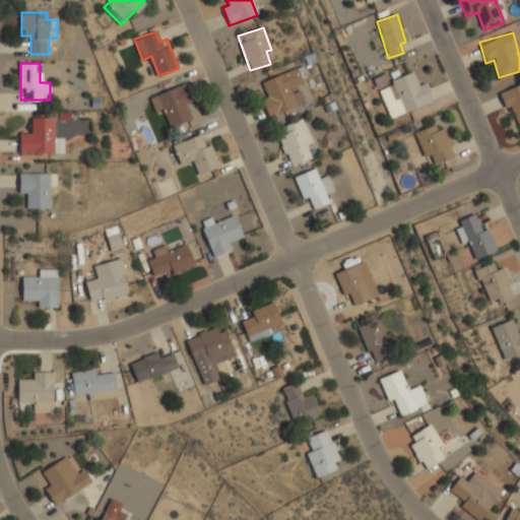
[(305,104),(299,87),(304,85),(297,68),(261,82),(267,98),(261,100),(268,117),(305,104)]
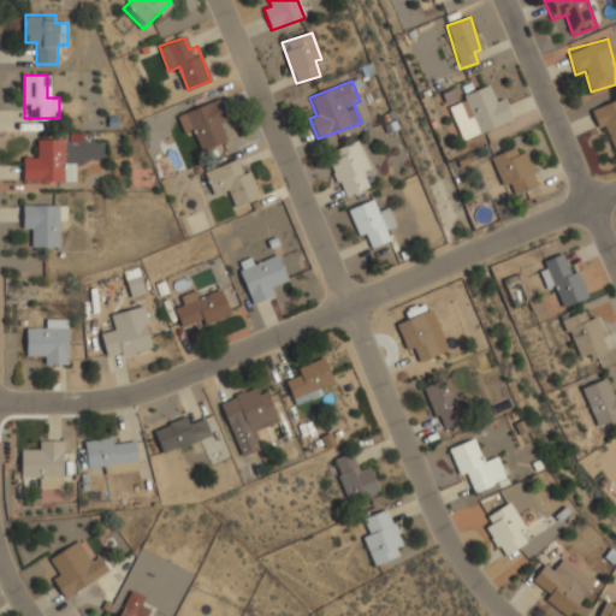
[(504,99),(496,102),(489,86),(462,95),(465,101),(449,107),(461,141),(513,122),(504,99)]
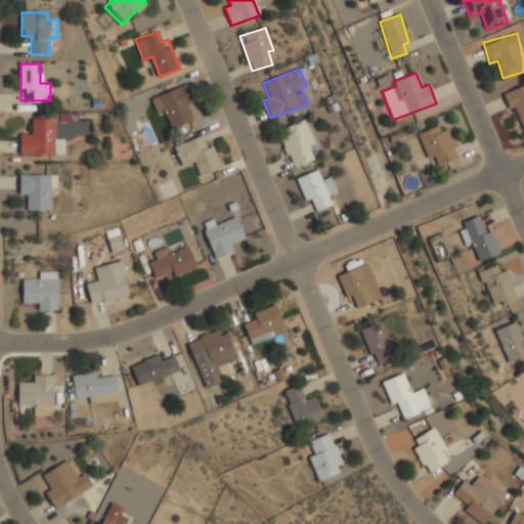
[(150,96),(157,113),(166,110),(172,127),(198,118),(186,84),(150,96)]
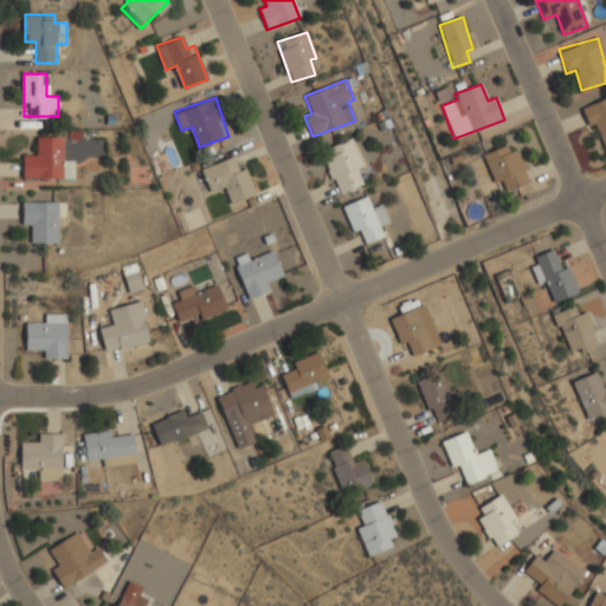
[(603,149),(605,147),(605,97),(585,107),(603,149)]
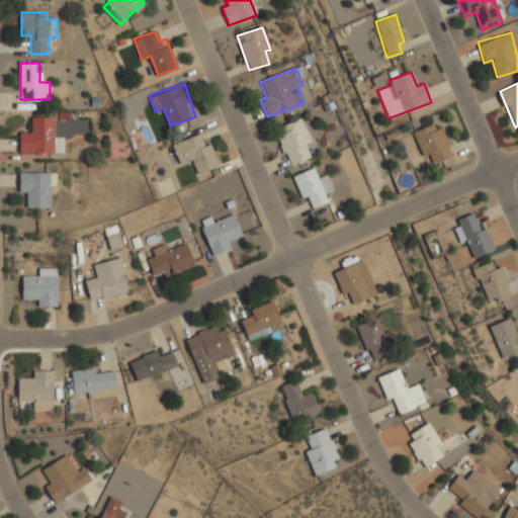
[(63,152),(63,137),(54,137),(53,115),(30,116),(30,127),(19,127),(19,152),(63,152)]
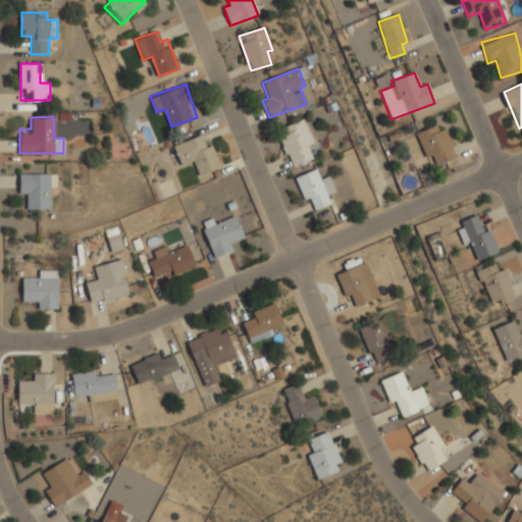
[(312,159),(308,146),(312,144),(304,119),(276,129),(290,167),(312,159)]
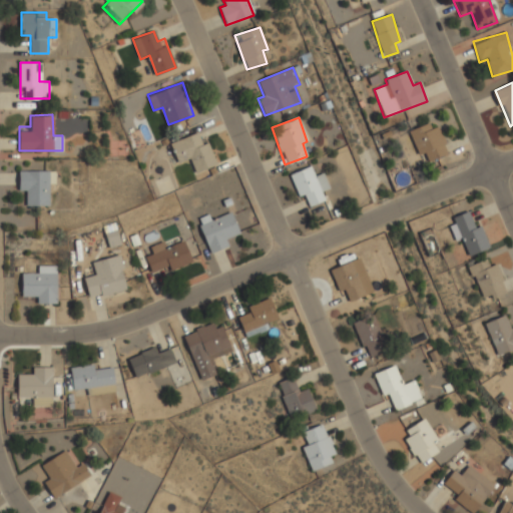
[(418,155),(425,152),(428,161),(448,154),(436,122),(409,132),(418,155)]
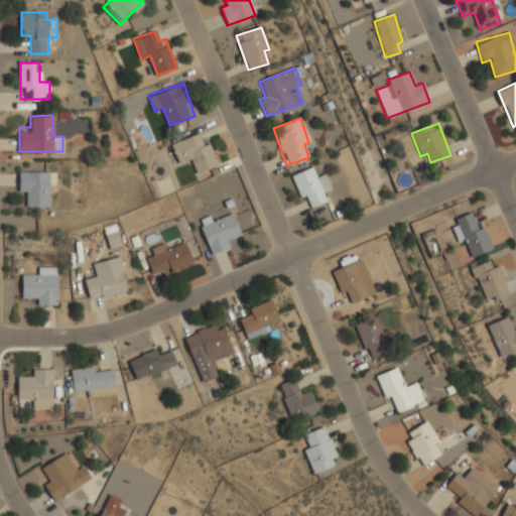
[(218,165),(206,131),(172,143),(178,161),(190,157),(196,173),(218,165)]
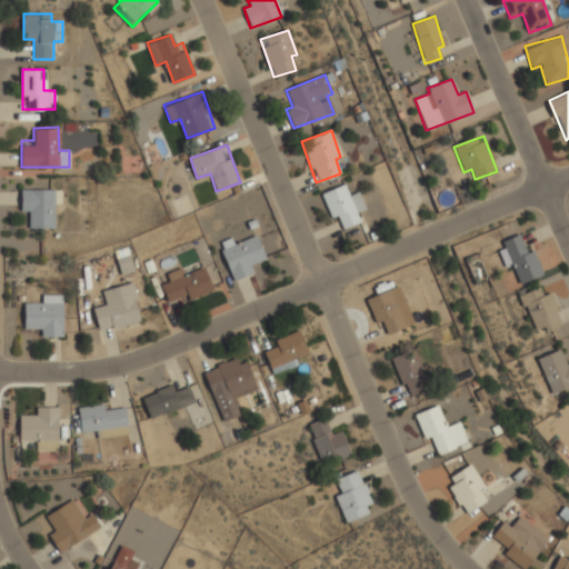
[(322,192),(330,219),(338,216),(341,229),(360,223),(357,212),(365,210),(359,192),(349,196),(346,186),(322,192)]
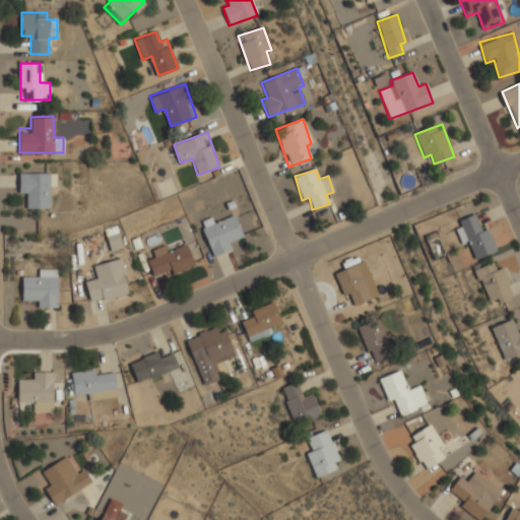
[(52,172),(19,173),(19,196),(29,196),(29,208),(52,207),(52,172)]
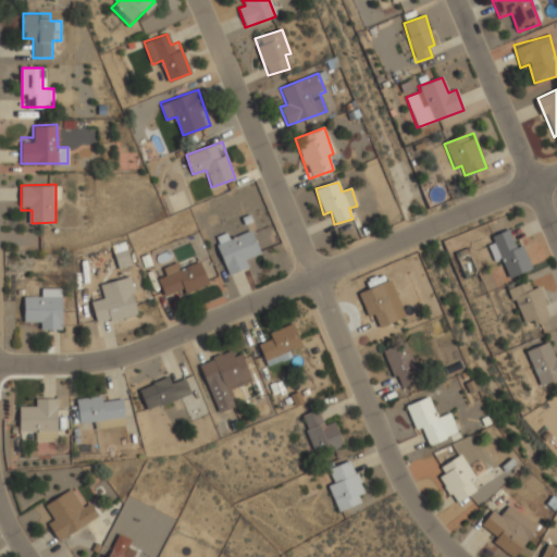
[(215,237),(229,274),(252,267),(248,256),(259,251),(250,225),(215,237)]
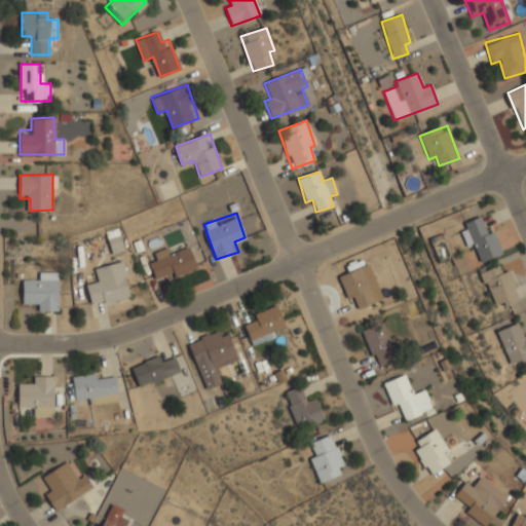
[(458,225),(466,248),(475,246),(481,261),(500,254),(489,224),(484,226),(480,217),(458,225)]
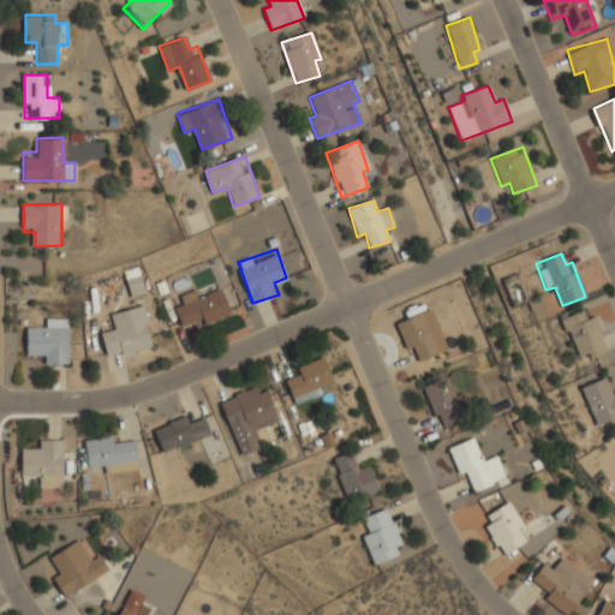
[(144,292),(141,272),(126,274),(131,296),(144,292)]
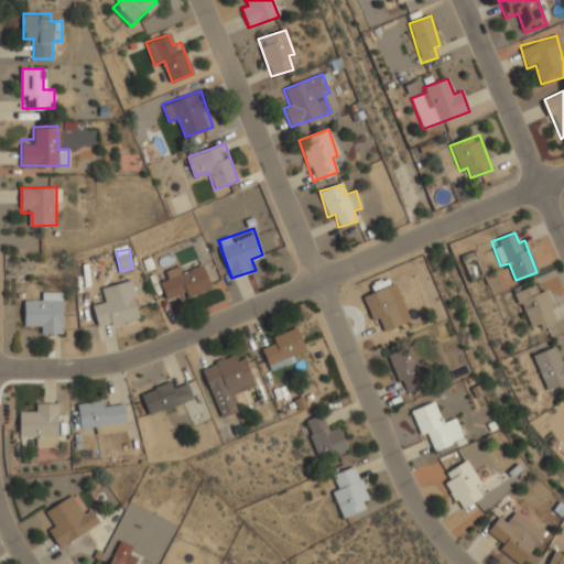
[(166,302),(210,289),(204,263),(160,277),(166,302)]
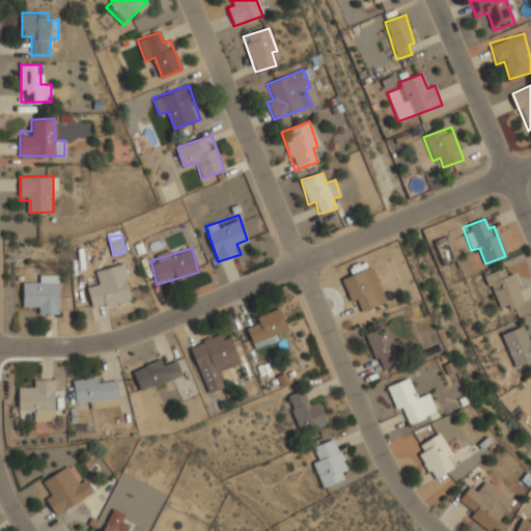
[(92,308),(133,300),(124,263),(94,270),(98,282),(87,284),(92,308)]
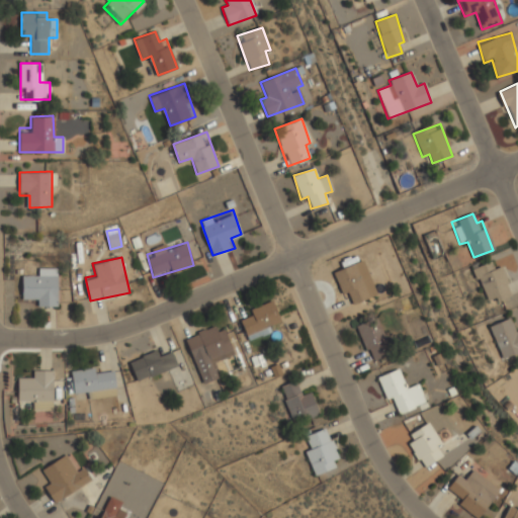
[(487,305),(512,294),(501,266),(493,269),(490,261),(472,268),(487,305)]
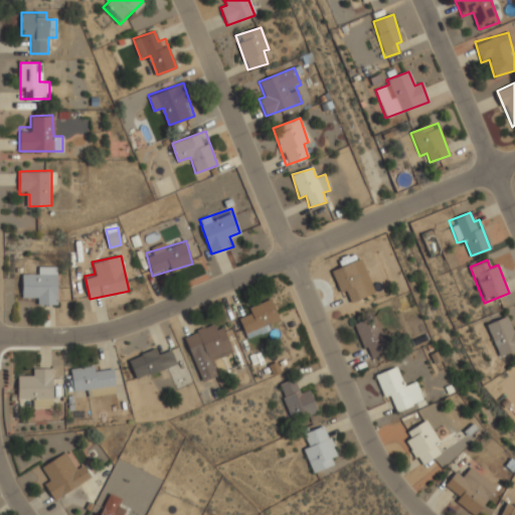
[(366,278),(358,281),(351,263),(332,270),(344,304),(371,295),(366,278)]
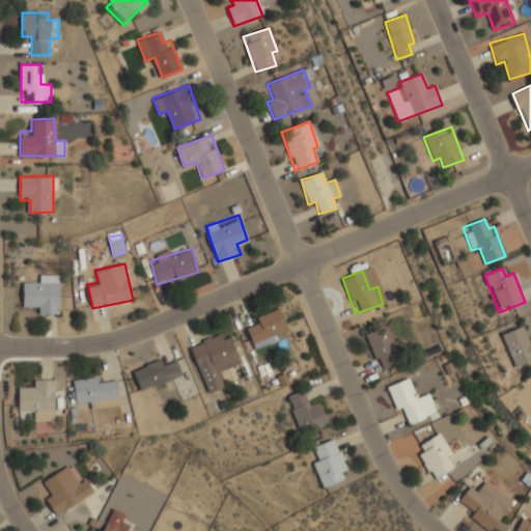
[(23,283),(23,304),(34,304),(34,313),(59,313),(58,274),(36,274),(36,283),(23,283)]
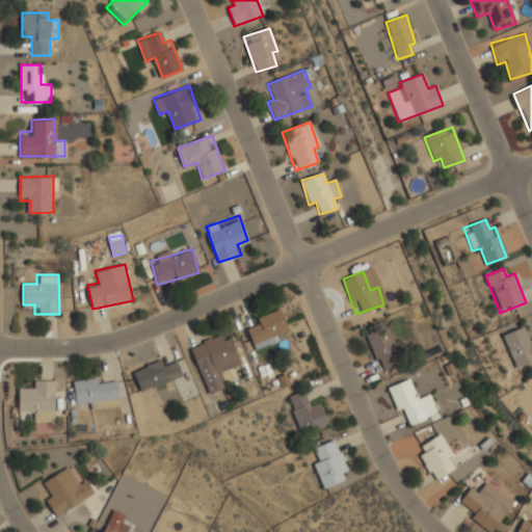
[(254,349),(281,340),(277,330),(287,327),(281,309),(250,319),(254,325),(246,327),(254,349)]
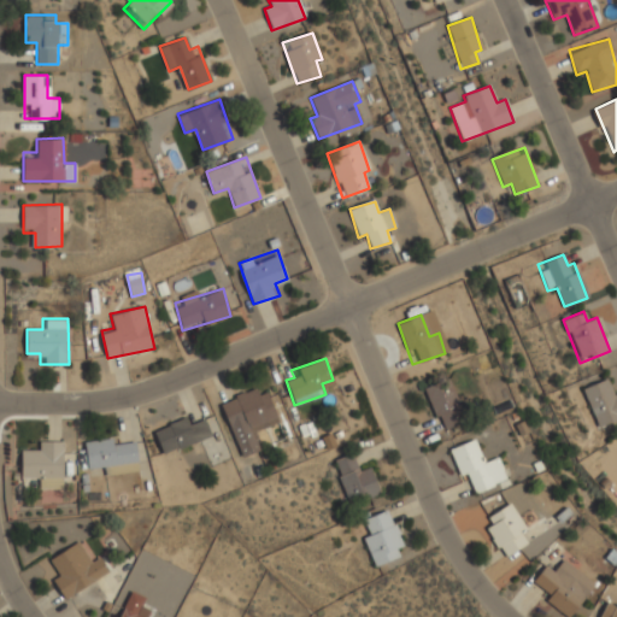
[(422,389),(444,430),(468,418),(446,377),(422,389)]
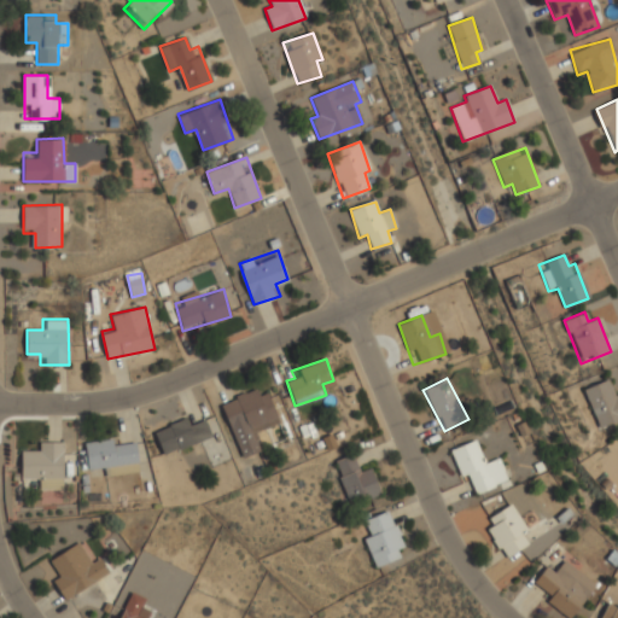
[(617,420),(617,392),(616,394),(608,378),(583,389),(599,429),(617,420)]
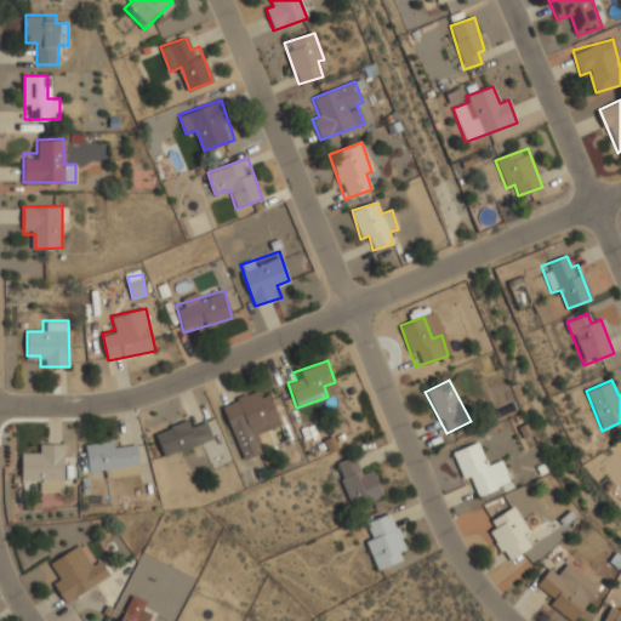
[(279,425),(267,387),(221,403),(240,461),(265,453),(257,432),(279,425)]
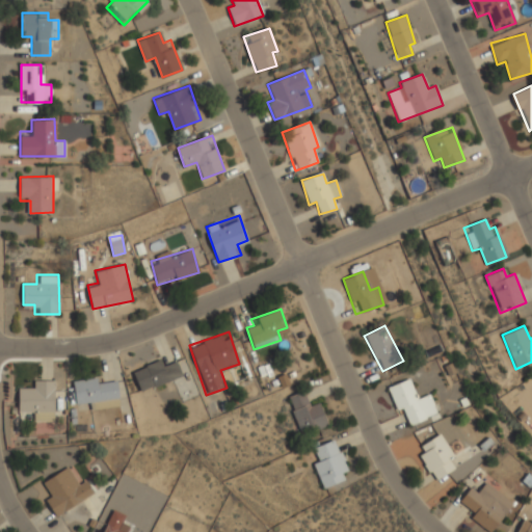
[(188,374),(184,360),(163,366),(161,361),(132,370),(138,391),(188,374)]
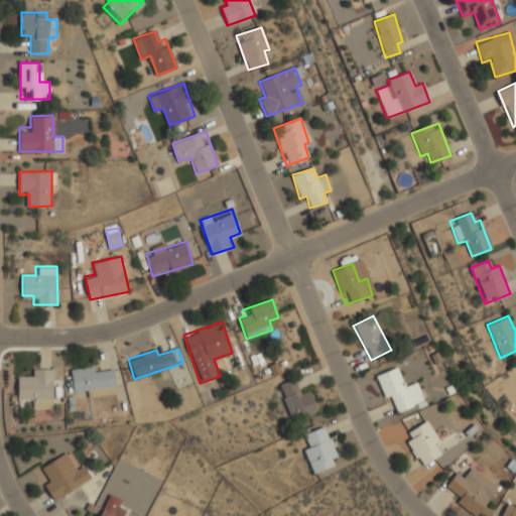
[(114,390),(113,367),(67,369),(67,392),(114,390)]
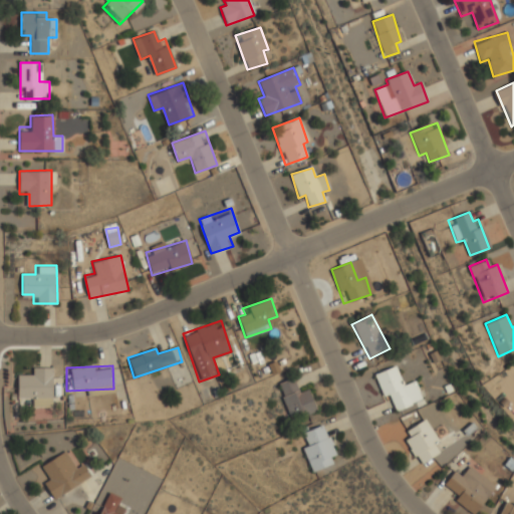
[(389,412),(423,401),(416,379),(403,384),(397,365),(375,372),(389,412)]
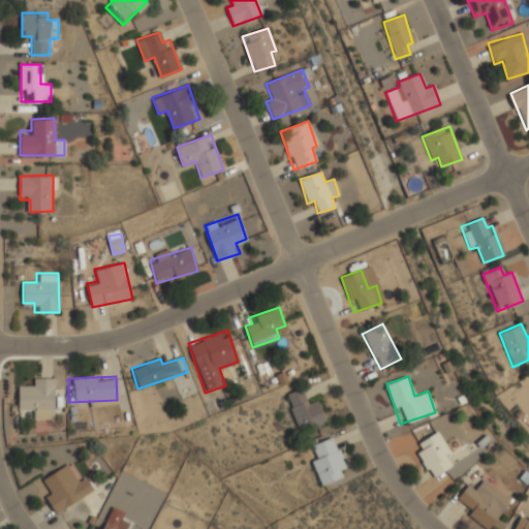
[(53,378),(29,378),(29,387),(18,387),(18,408),(29,408),(29,418),(53,418),(53,378)]
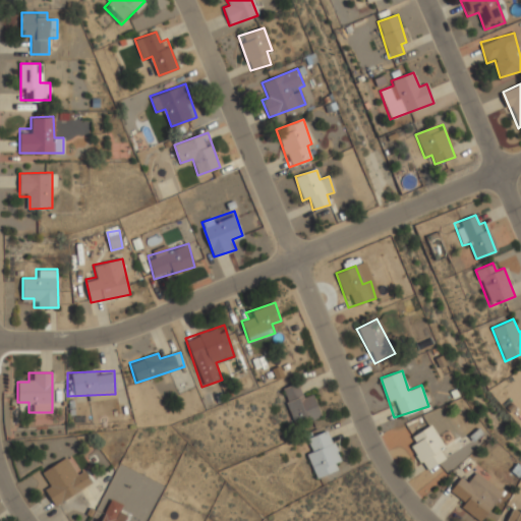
[(313,395),(304,398),(298,382),(280,389),(292,421),(301,418),(303,423),(322,416),(313,395)]
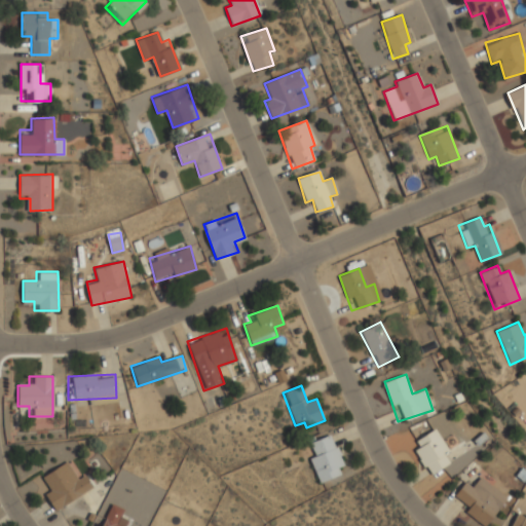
[(446,453),(449,451),(435,427),(416,440),(420,447),(414,450),(428,475),(451,461),(446,453)]
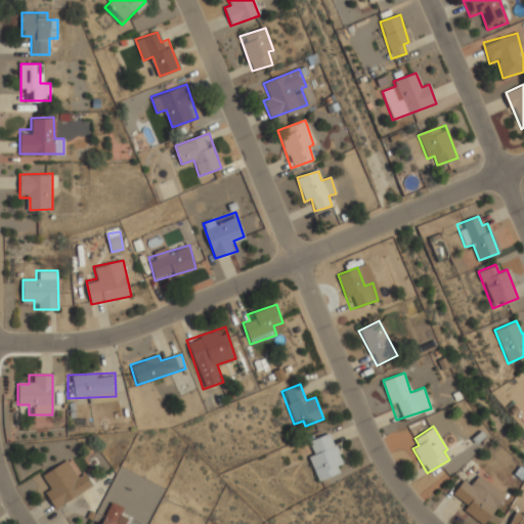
[(314,448),(306,452),(318,481),(339,472),(336,465),(343,462),(330,431),(310,439),(314,448)]
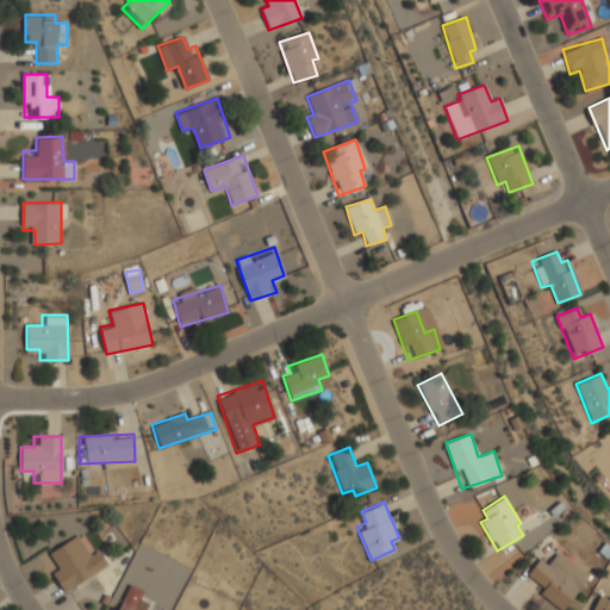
[(107,566),(98,548),(88,554),(78,535),(48,552),(55,562),(48,567),(62,592),(107,566)]
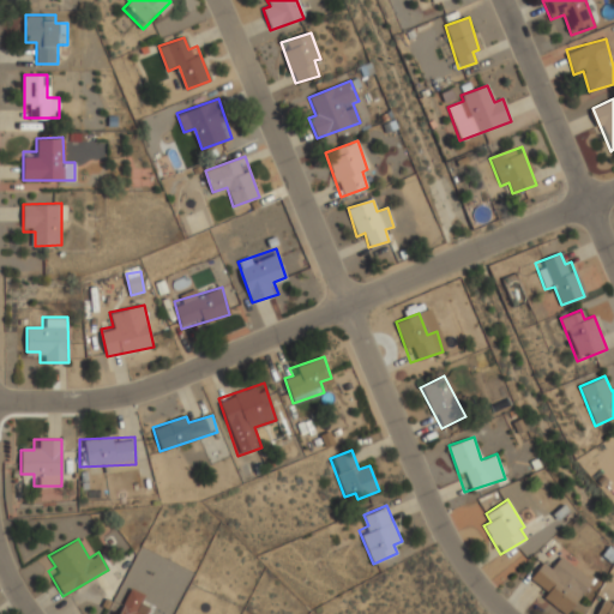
[(565,613),(593,581),(561,555),(552,567),(543,560),(525,583),(563,613),(565,613)]
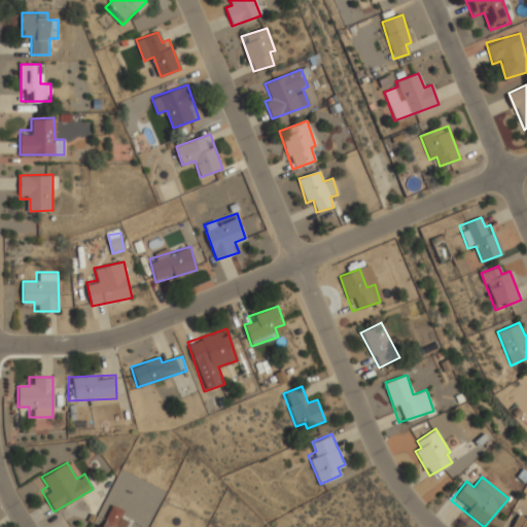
[(96,526),(120,526),(116,525),(124,510),(108,502),(96,526)]
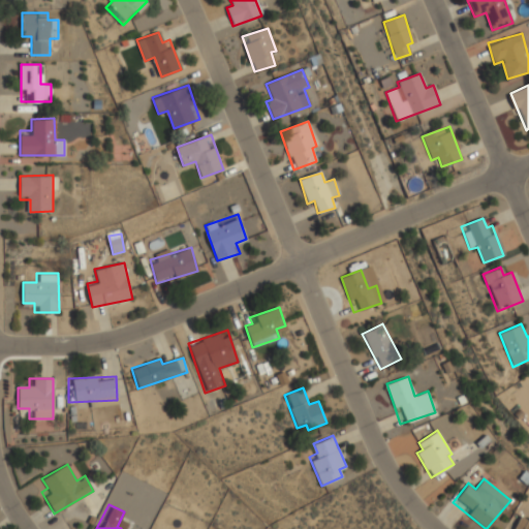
[(528,528),(528,516),(521,512),(512,528),(528,528)]
